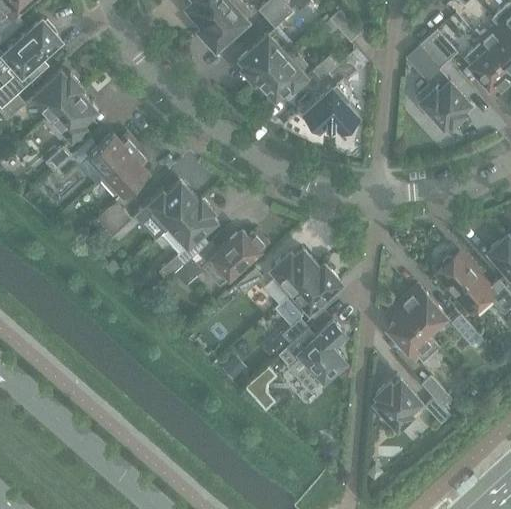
[(0,42),(4,39),(22,23),(14,15),(30,0),(0,0),(0,42)]
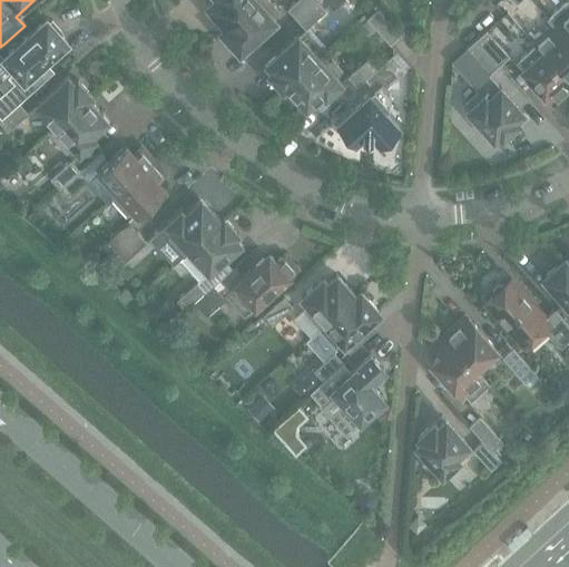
[(224,30),(257,0),(213,0),(214,1),(205,9),(223,30),(224,30)]
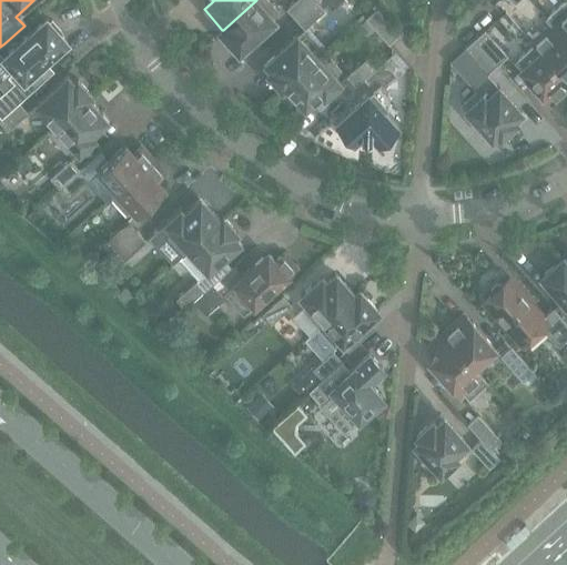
[(238,57),(274,23),(271,20),(276,14),(263,0),(256,0),(223,30),(222,30),(218,34),(238,57)]
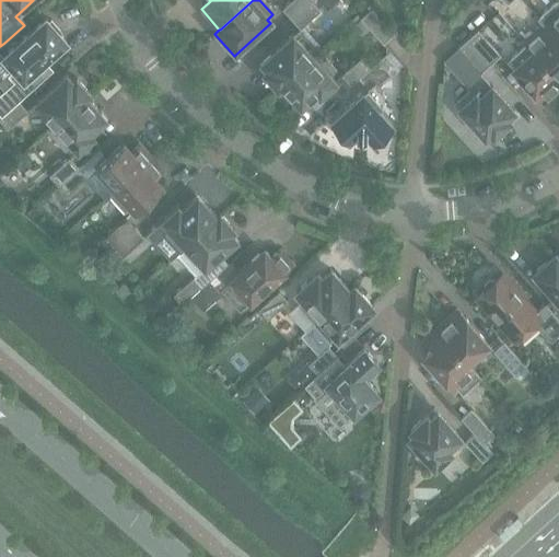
[(290,22),(310,3),(314,0),(293,0),(281,12),(290,22)]
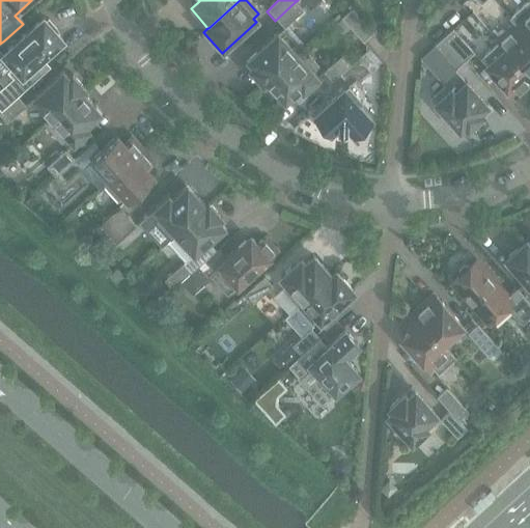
[(321,2),(318,0),(299,0),(299,1),(309,12),(321,2)]
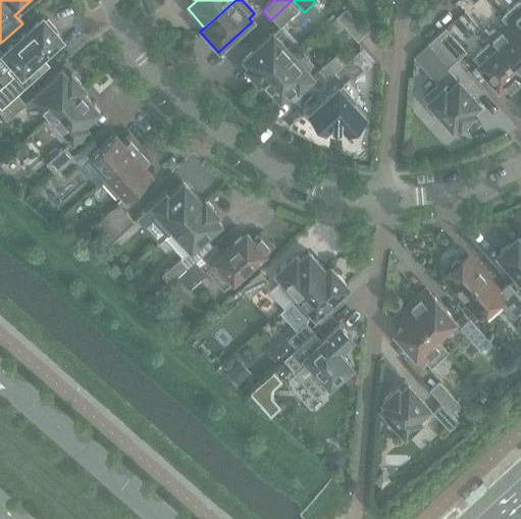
[(278,30),(297,12),(289,3),(270,20),(278,30)]
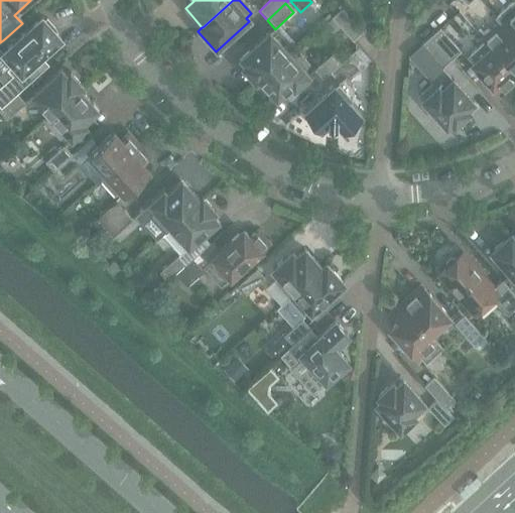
[(514,5),(513,3),(495,19),(514,42),(514,5)]
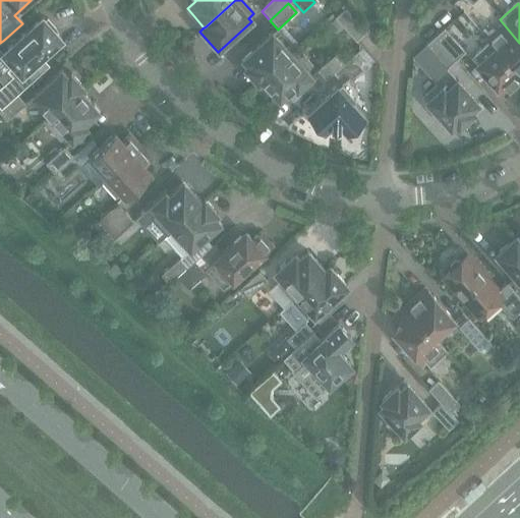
[(364,35),(344,11),(334,19),(355,43),(364,35)]
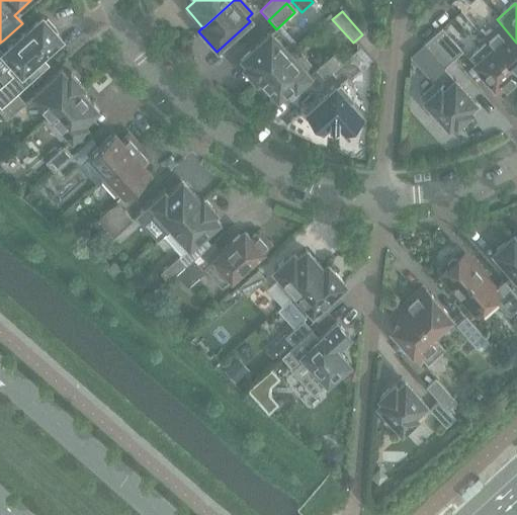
[(516,68),(516,43),(497,19),(496,20),(501,25),(484,41),(516,77),(512,72),(516,68)]
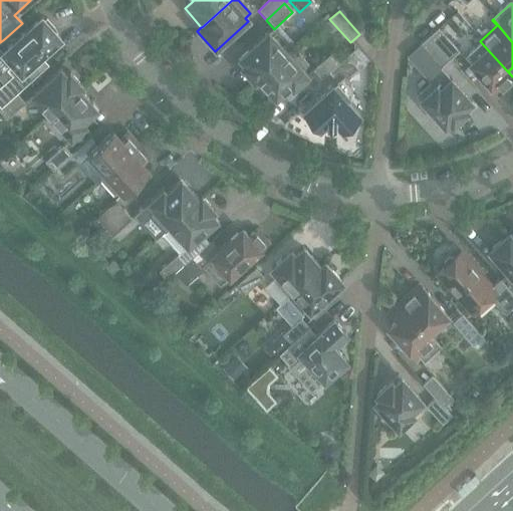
[(31,66),(59,41),(40,20),(2,55),(12,66),(6,71),(11,78),(0,87),(0,109),(16,95),(39,74),(31,66)]
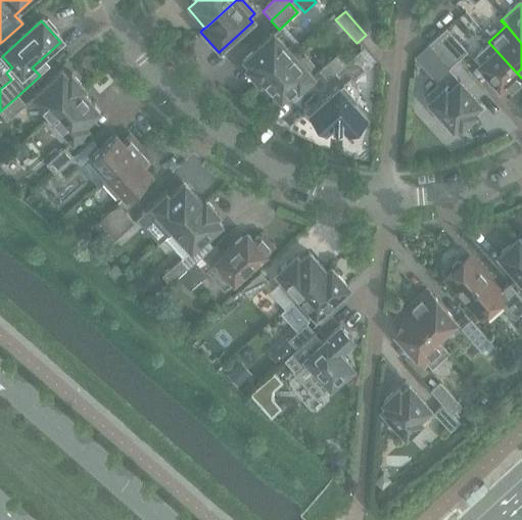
[(466,54),(444,31),(435,39),(457,62),(466,54)]
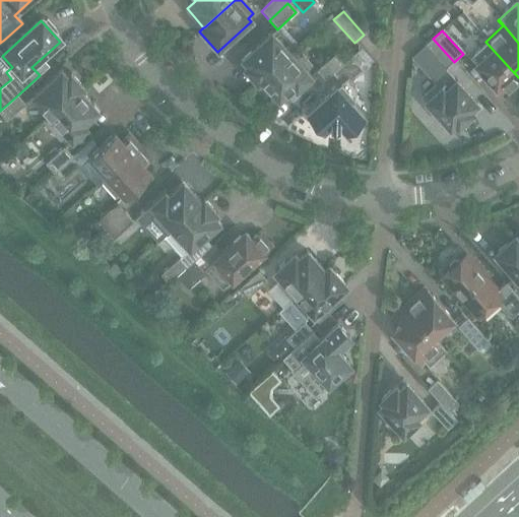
[(256,84),(295,50),(294,49),(288,54),(270,35),(243,59),(247,64),(245,66),(247,67),(243,70),(256,84)]
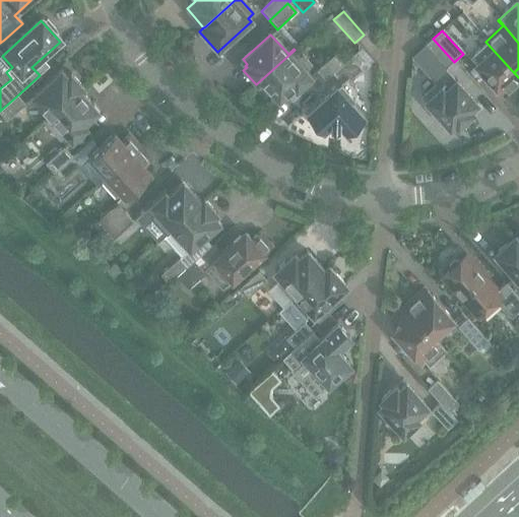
[(454,62),(433,39),(424,47),(445,70),(454,62)]
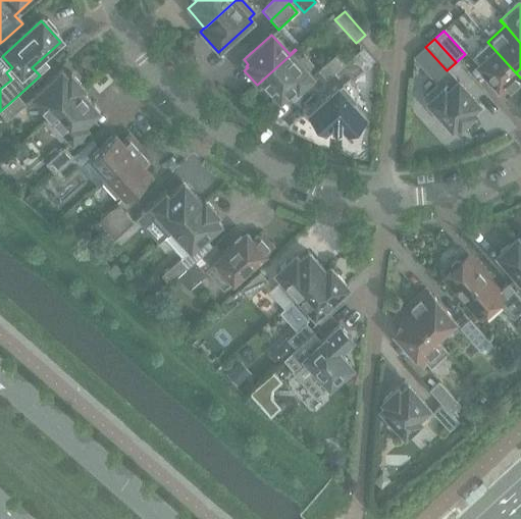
[(520,83),(520,78),(487,42),(486,42),(489,45),(473,58),(478,64),(476,66),(505,99),(520,83)]
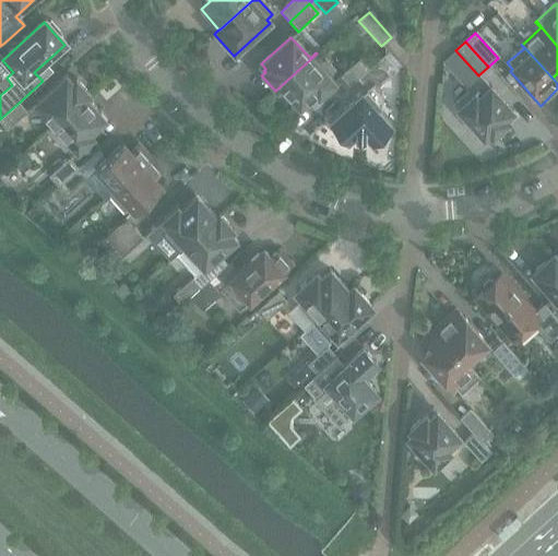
[(334,84),(327,77),(333,72),(317,54),(275,91),(276,92),(280,89),(294,105),(296,103),(300,107),(315,95),(318,98),(334,84)]
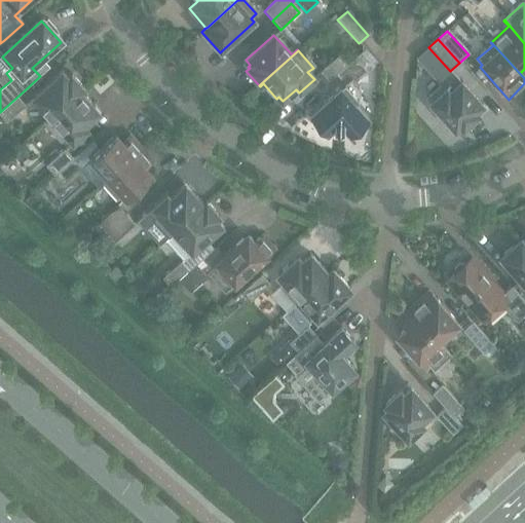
[(359,98),(359,90),(357,87),(358,86),(354,83),(373,67),(361,53),(347,66),(336,75),(344,84),(319,107),(317,107),(312,111),(313,111),(309,115),(311,118),(308,121),(321,135),(324,132),(326,135),(329,132),(333,134),(341,135),(345,133),(348,136),(351,134),(353,137),(367,124),(365,121),(368,118),(353,104),(358,101),(357,100),(359,98)]
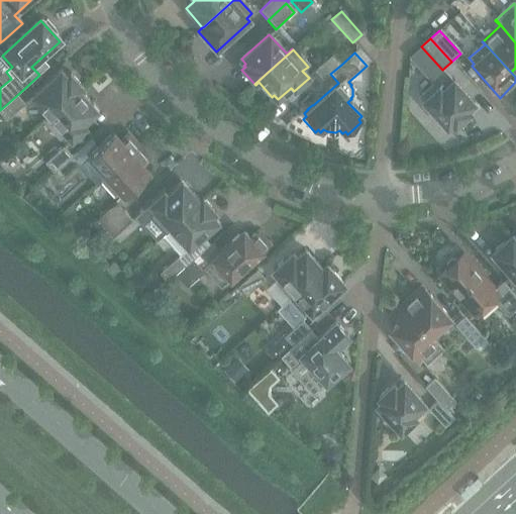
[(330,74),(341,65),(332,56),(314,72),(322,81),(330,74)]
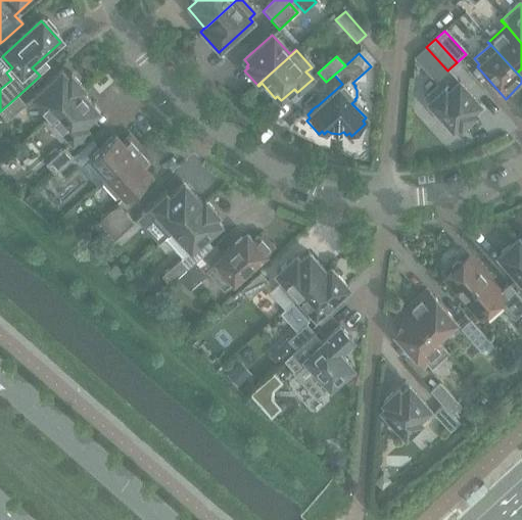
[(44,125),(80,94),(83,91),(69,76),(66,79),(64,77),(62,79),(59,75),(32,99),(49,120),(44,124),(44,125)]
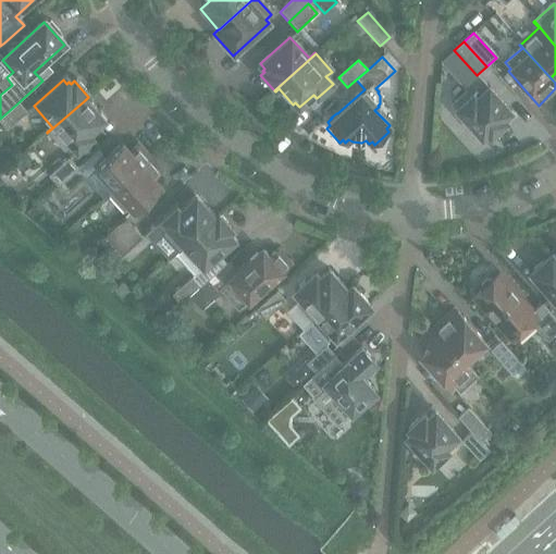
[(503,120),(510,113),(494,96),(487,88),(476,99),(468,91),(452,107),(481,139),(486,135),(490,138),(506,123),(503,120)]
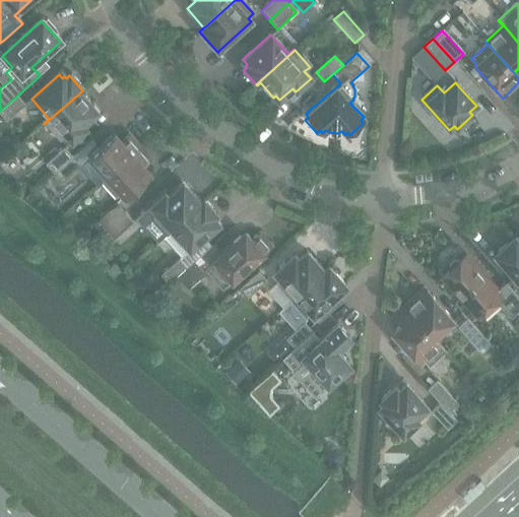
[(79,93),(44,124),(59,140),(65,136),(71,142),(85,129),(82,126),(95,115),(91,110),(93,109),(79,93)]
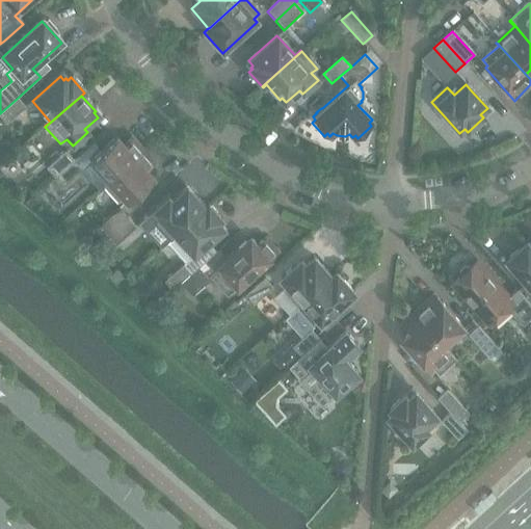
[(0,118),(6,126),(25,108),(17,99),(0,113),(0,118)]
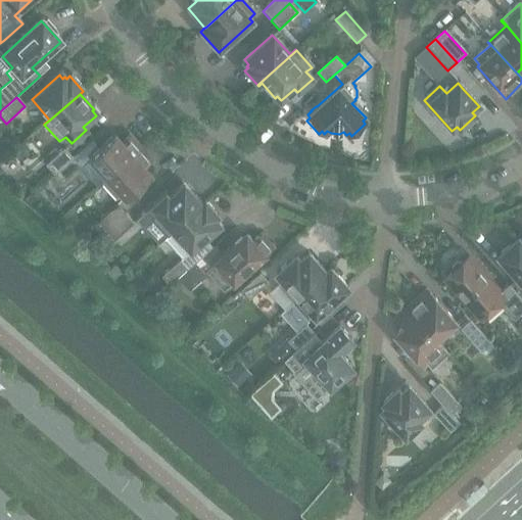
[(101,185),(139,150),(128,138),(121,144),(113,137),(89,160),(106,180),(100,184),(101,185)]
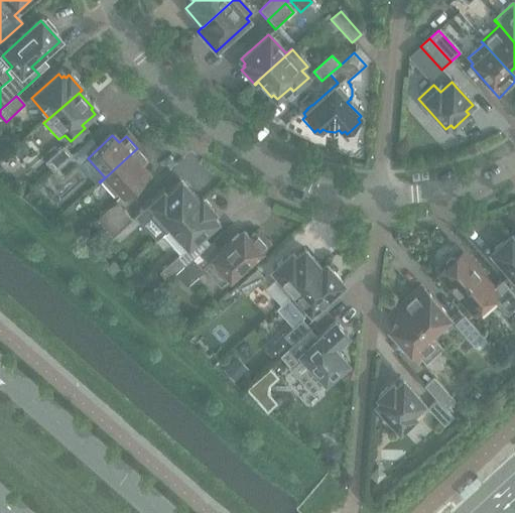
[(52,173),(71,156),(62,147),(44,164),(52,173)]
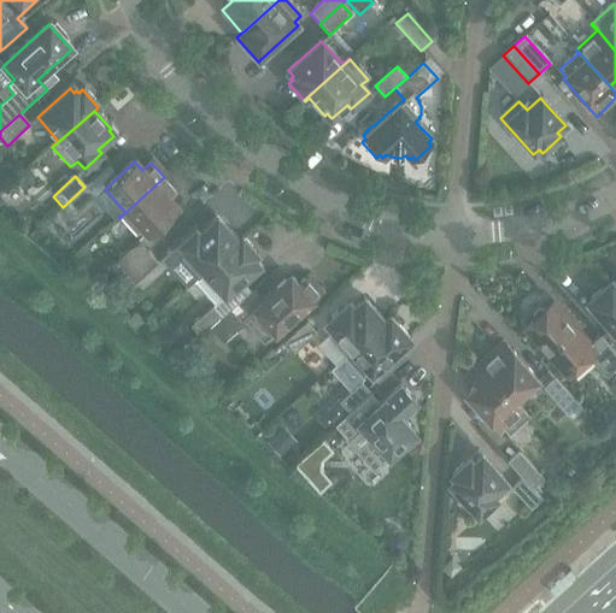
[(176,208),(169,200),(177,192),(164,177),(119,218),(136,237),(144,231),(147,235),(176,208)]
